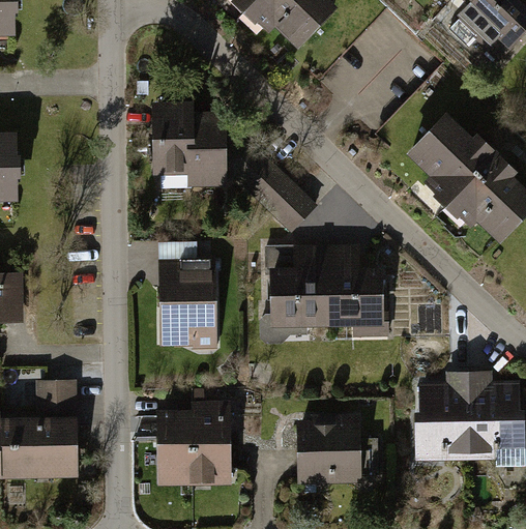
[(0,0),(0,39),(15,39),(13,0),(0,0)]
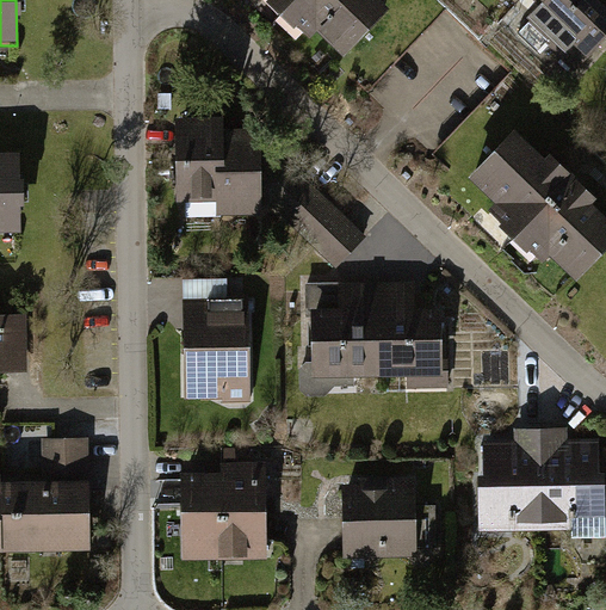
[(389,5),(382,0),(286,0),(345,53),(389,5)]
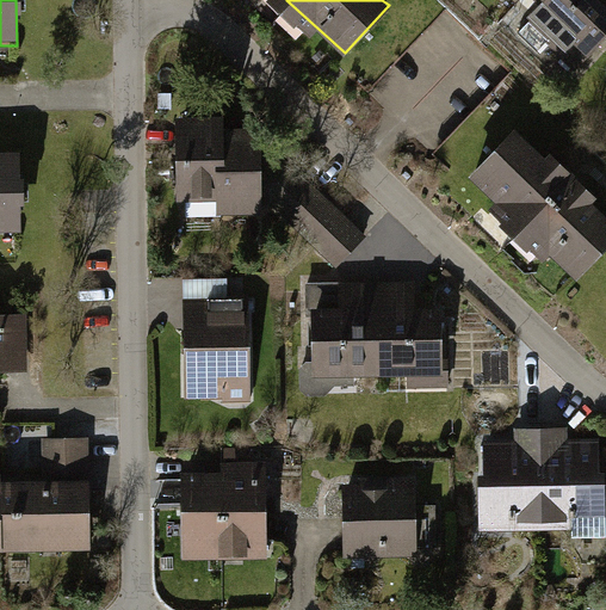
[(605,2),(603,0),(542,0),(548,6),(532,22),(536,25),(526,35),(546,56),(555,47),(582,73),(605,48),(605,2)]
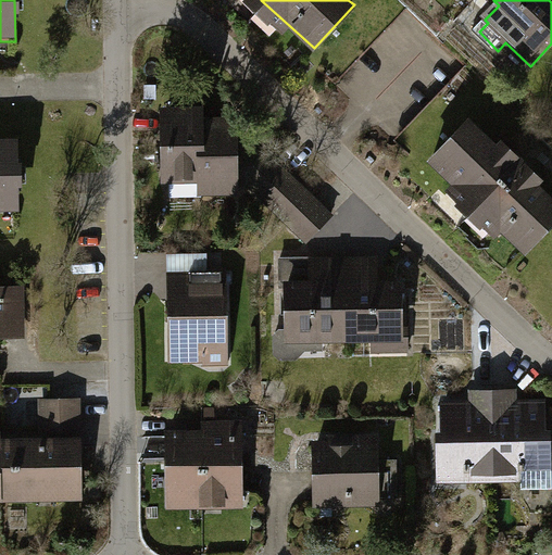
[(184,196),(205,196),(205,116),(205,106),(160,106),(160,183),(184,183),(184,196)]
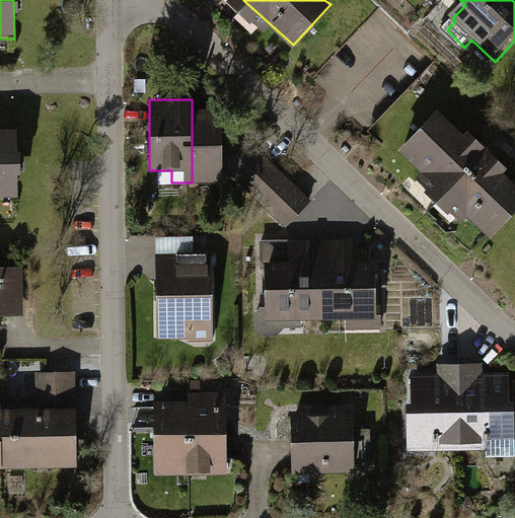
[(192,108),(192,182),(220,182),(220,108),(192,108)]
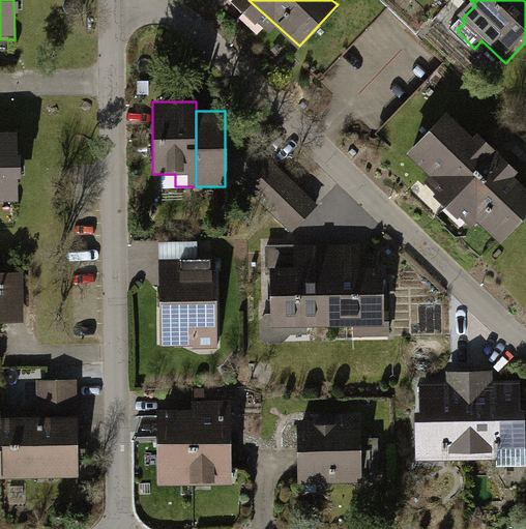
[(525,185),(446,115),(409,156),(503,241),(525,216),(525,185)]
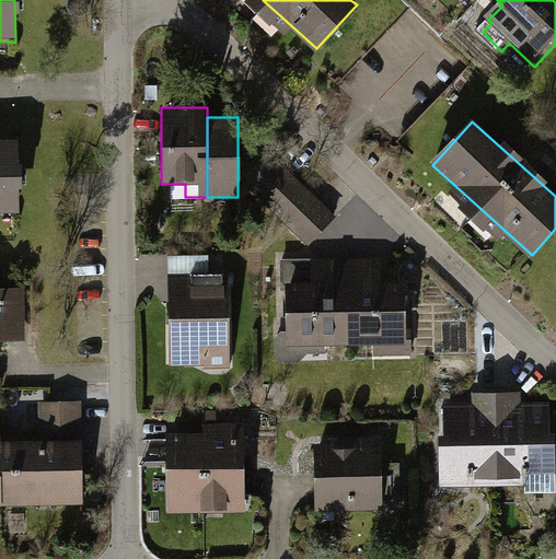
[(0,142),(0,213),(18,213),(16,142),(0,142)]
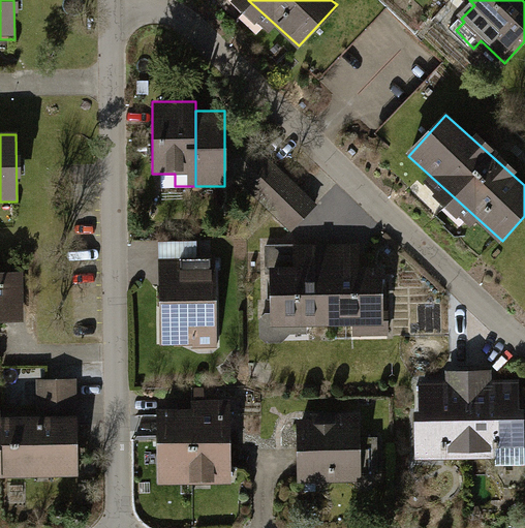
[(316,205),(258,147),(234,172),(291,229),(316,205)]
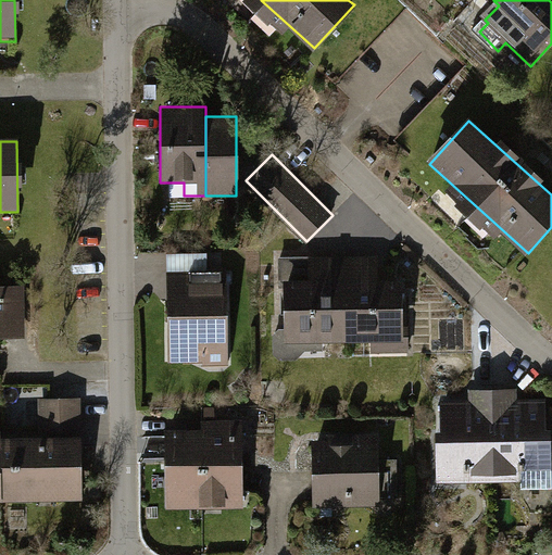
[(283,343),(346,344),(346,260),(312,259),(312,285),(283,285),(283,343)]
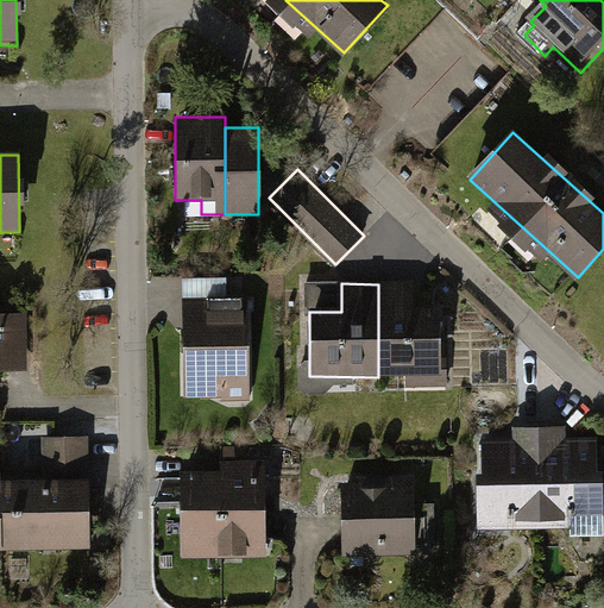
[(410,386),(451,386),(451,367),(442,367),(442,307),(411,307),(411,284),(378,284),(378,377),(410,377),(410,386)]
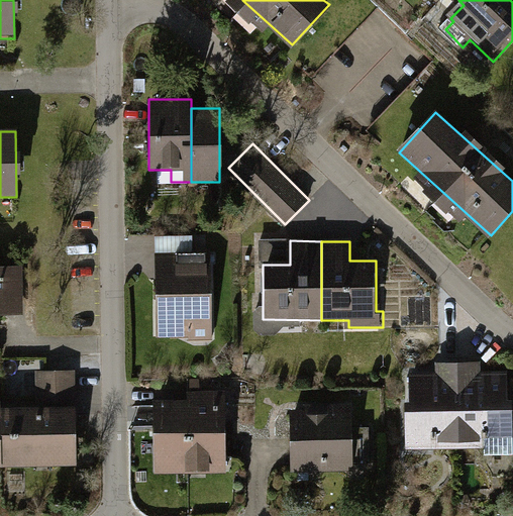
[(176,248),(156,248),(157,340),(212,340),(211,266),(176,266),(176,248)]
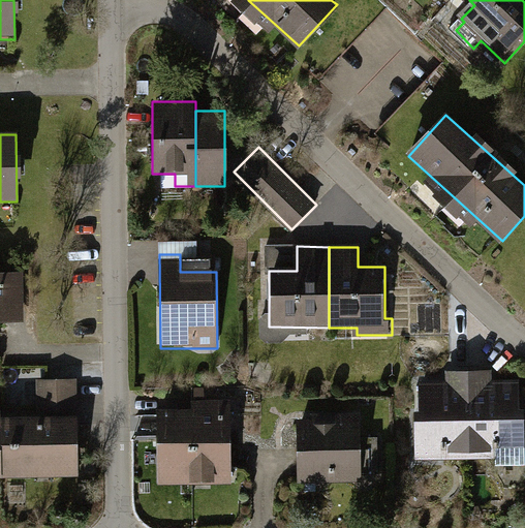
[(0,324),(26,323),(23,268),(0,268),(0,324)]
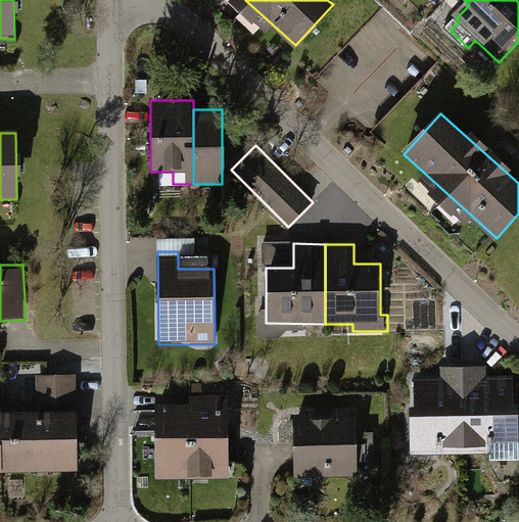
[(413,405),(408,405),(409,455),(464,454),(463,367),(443,368),(444,377),(412,378),(413,405)]
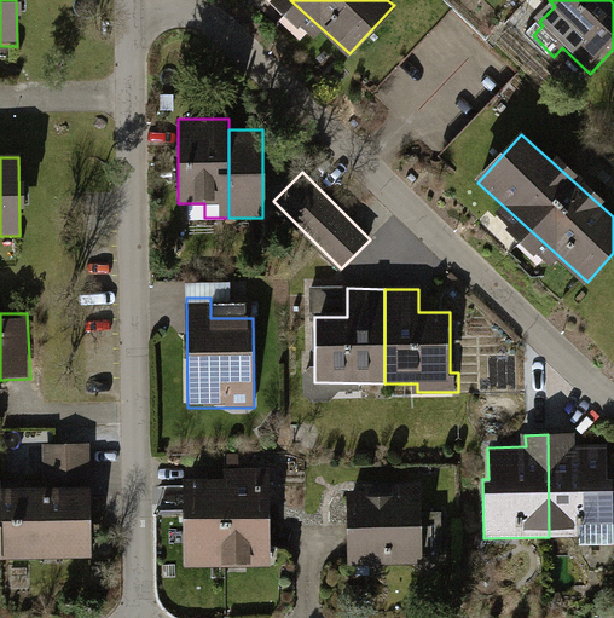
[(578,434),(548,434),(549,537),(613,535),(613,446),(578,448),(578,434)]
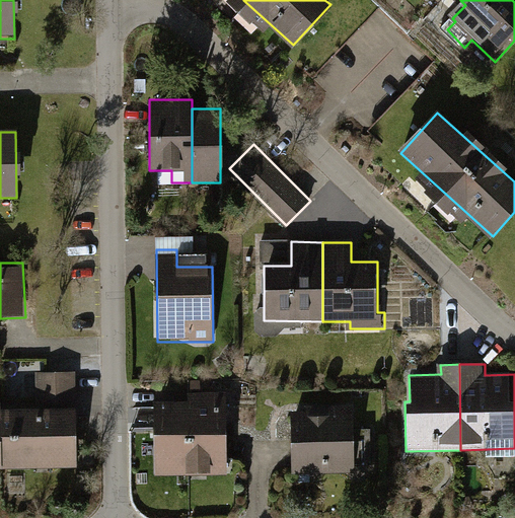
[(37,372),(37,408),(75,408),(75,372),(37,372)]
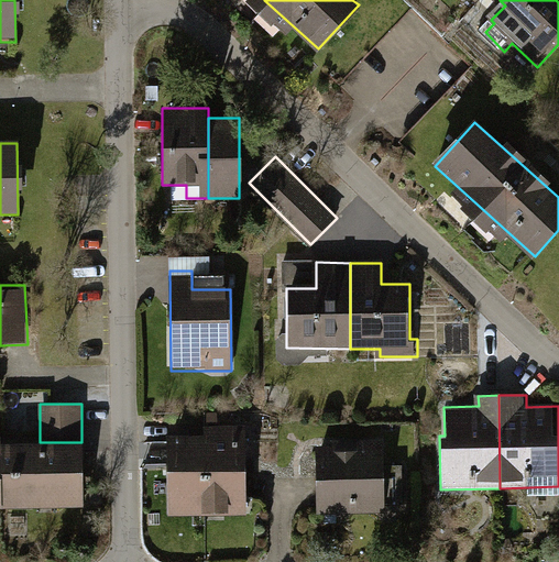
[(244,514),(242,428),(206,429),(206,441),(208,515),(244,514)]
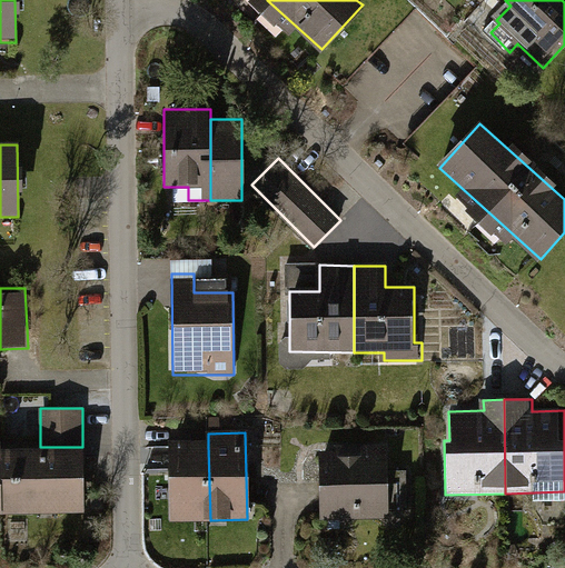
[(309,458),(310,522),(387,521),(386,445),(369,446),(347,445),(347,457),(309,458)]
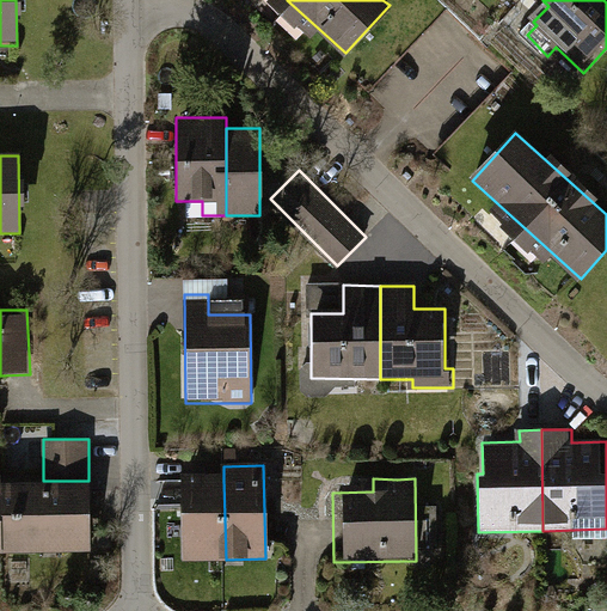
[(11,481),(0,480),(0,553),(11,554),(11,481)]
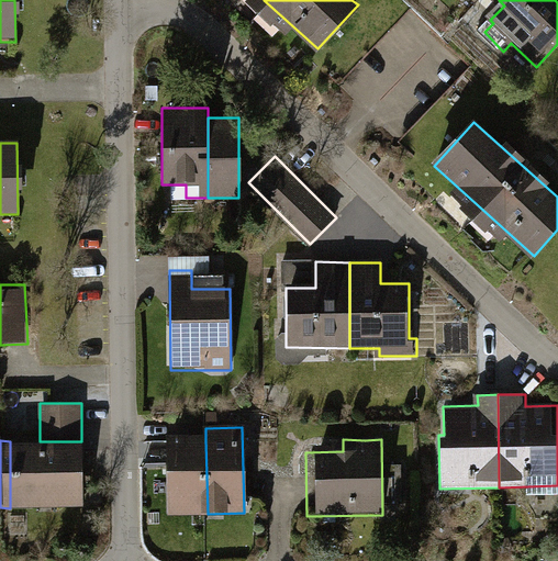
[(169,515),(208,514),(205,440),(167,441),(169,515)]
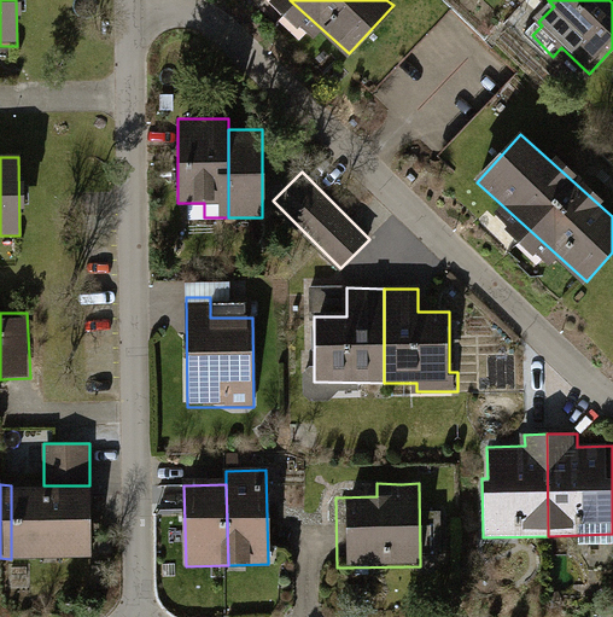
[(44,485),(11,485),(11,559),(89,559),(89,485),(44,485)]
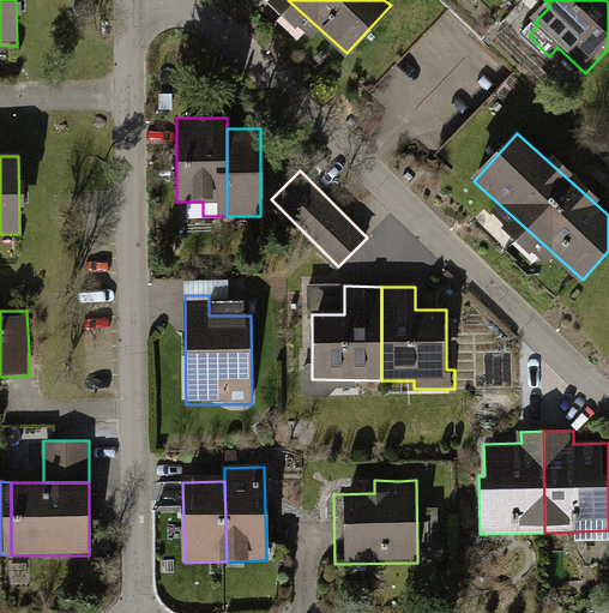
All buildings are outlined.
